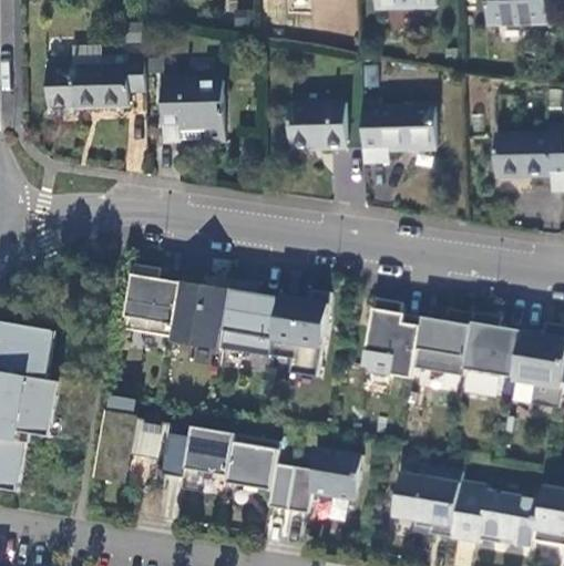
[(372,0),(373,10),(436,8),(434,0),(372,0)]
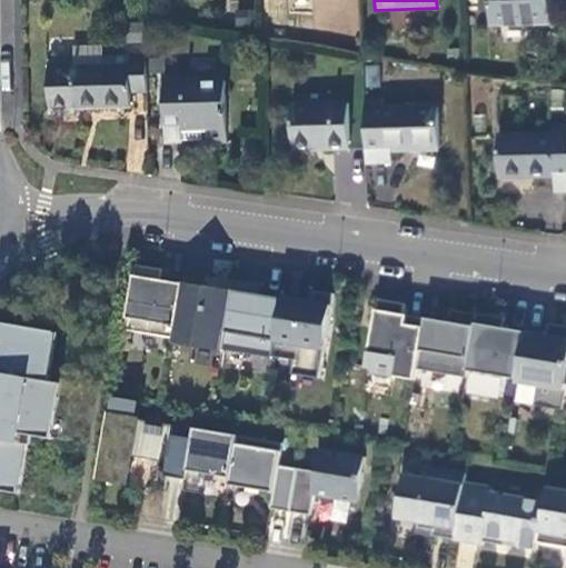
[(486,0),(487,28),(547,27),(546,0),(486,0)]
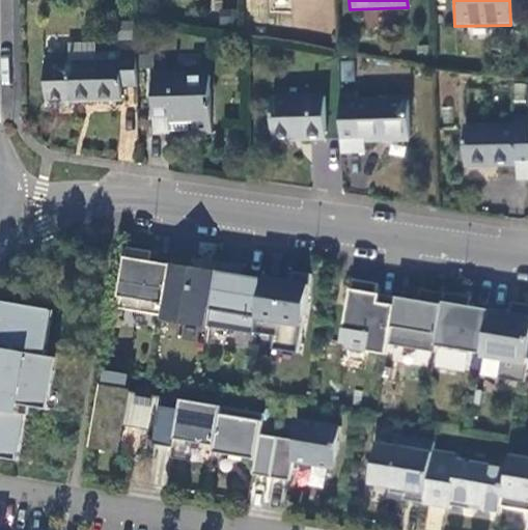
[(64,60),(44,60),(45,103),(120,102),(120,88),(135,87),(134,53),(118,53),(118,62),(93,62),(93,45),(66,45),(66,63),(64,63),(64,60)]
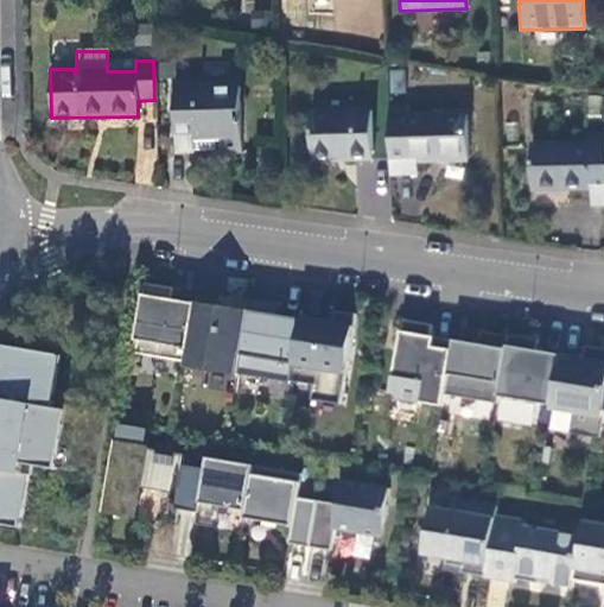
[(237,87),(171,88),(172,152),(209,152),(209,145),(217,145),(217,152),(239,152),(237,87)]
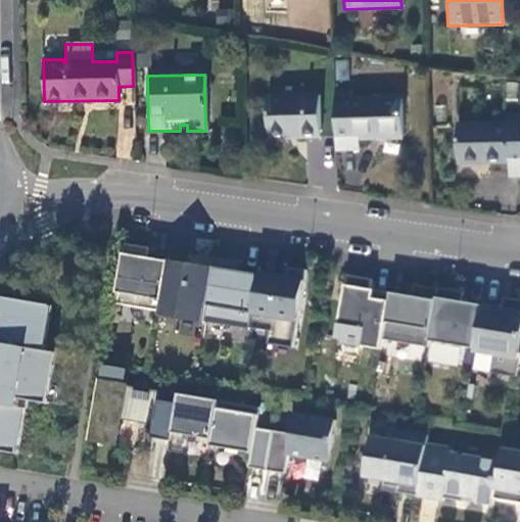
[(349,91),(333,92),(335,152),(358,151),(358,140),(399,139),(398,99),(349,100),(349,91)]
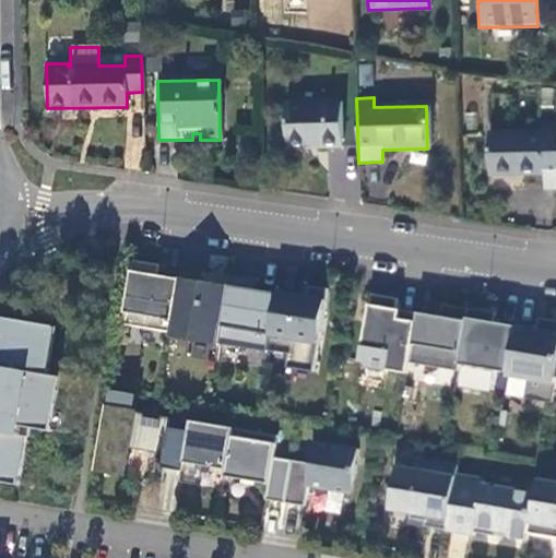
[(339,103),(283,104),(284,149),(340,147),(339,103)]
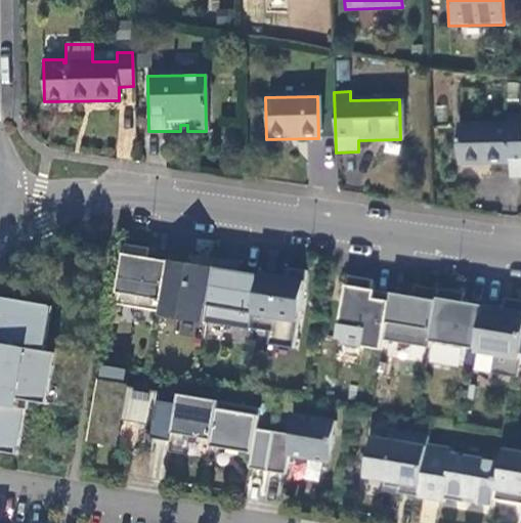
[(506,125),(454,126),(456,164),(508,163),(507,146),(520,145),(520,113),(506,114),(506,125)]
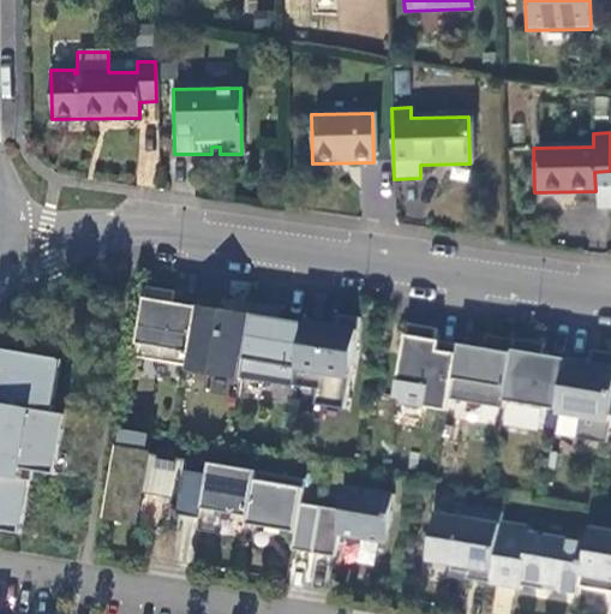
[(172,290),(142,284),(130,356),(184,364),(193,304),(169,300),(172,290)]
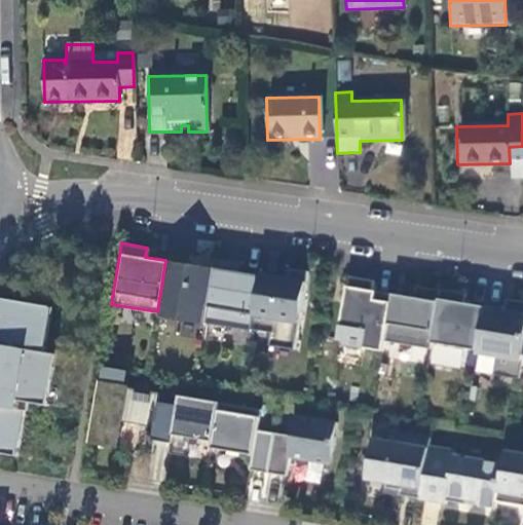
[(165,260),(157,311),(156,315),(201,324),(213,258),(190,254),(188,263),(165,260)]
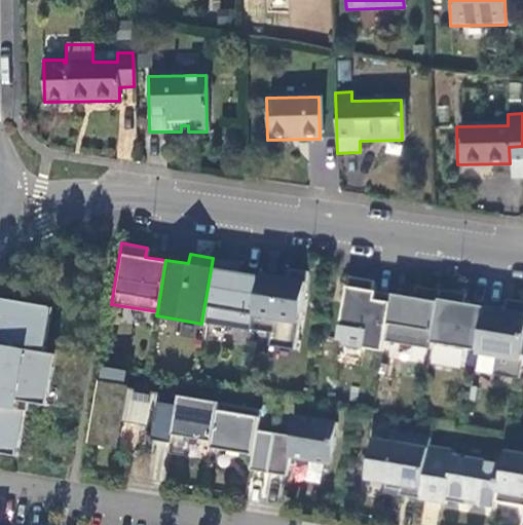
[(213,257),(213,258),(201,324),(248,330),(248,328),(257,274),(237,271),(238,261),(213,257)]
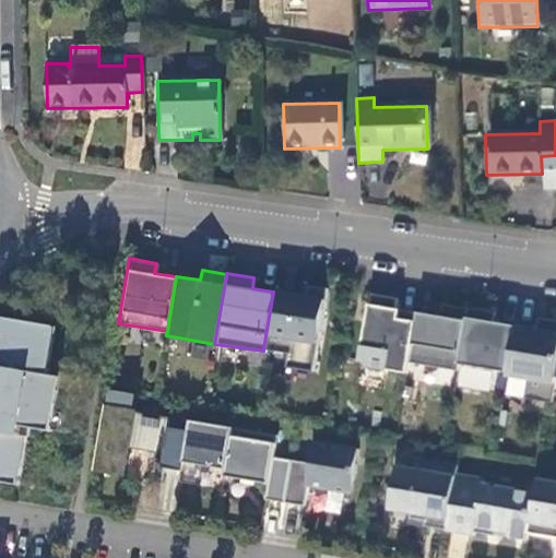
[(273,291),(273,292),(263,348),(285,353),(283,366),(310,370),(312,357),(324,287),(304,284),(303,295),(273,291)]
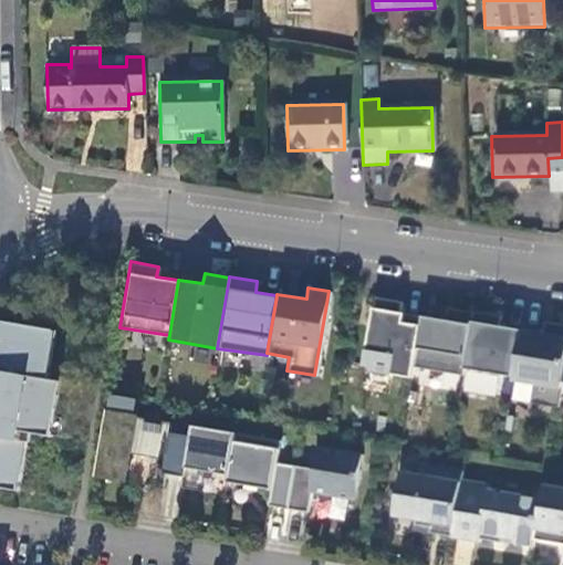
[(399,301),(372,295),(361,364),(368,365),(367,369),(408,376),(410,366),(418,315),(397,311),(399,301)]
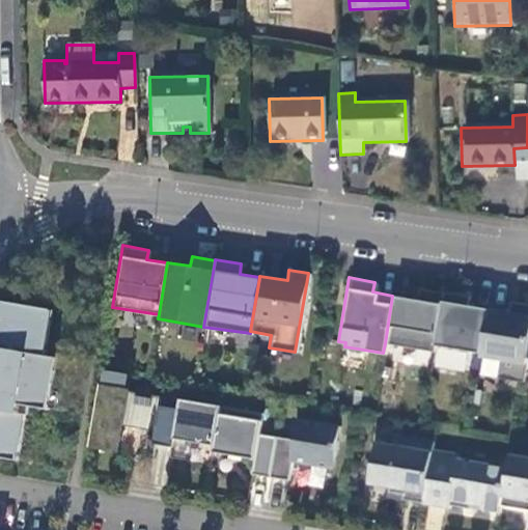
[(392,296),(385,343),(431,351),(432,344),(441,290),(416,286),(414,299),(392,296)]
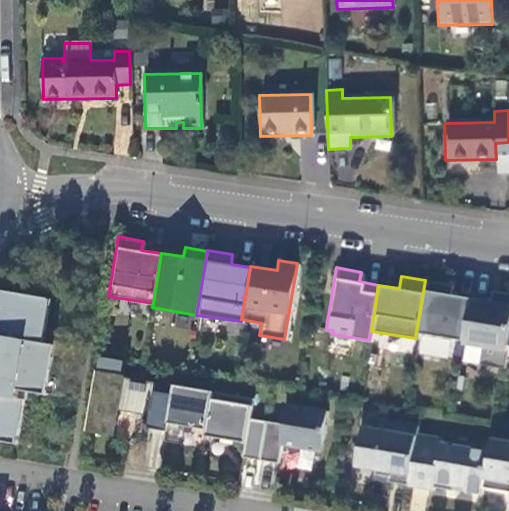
[(460,339),(467,297),(448,294),(449,285),(425,280),(416,332),(460,339)]
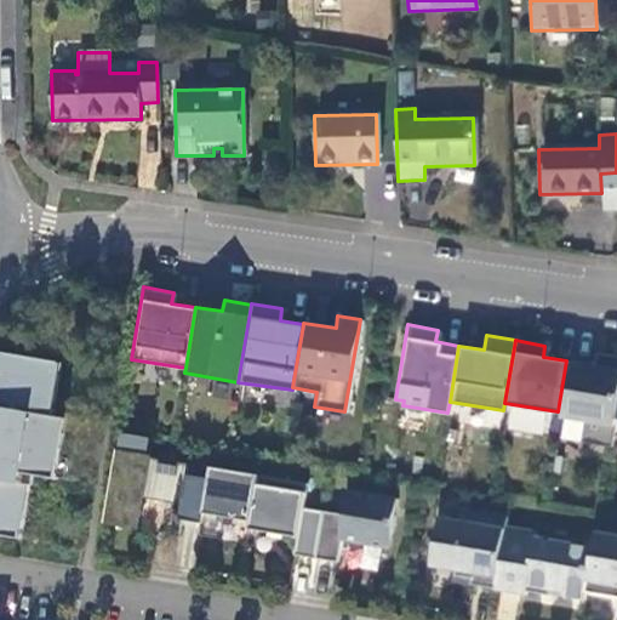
[(57,360),(0,351),(0,535),(16,538),(27,473),(38,475),(57,360)]
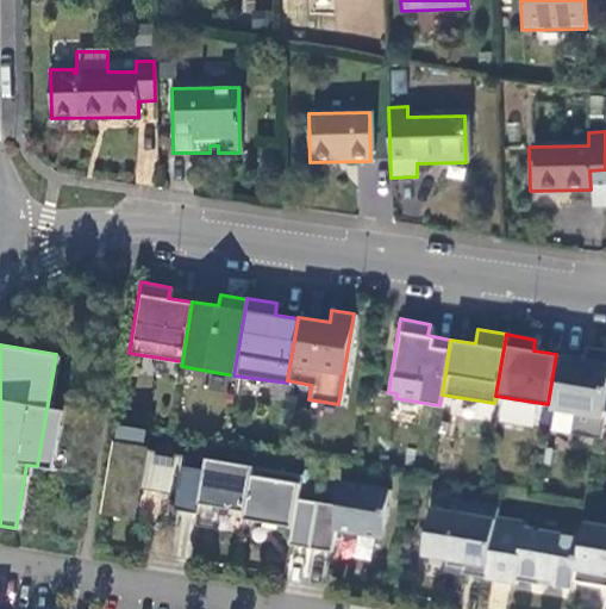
[(548,409),(600,417),(605,383),(605,347),(582,345),(580,358),(556,354),(548,404),(548,409)]
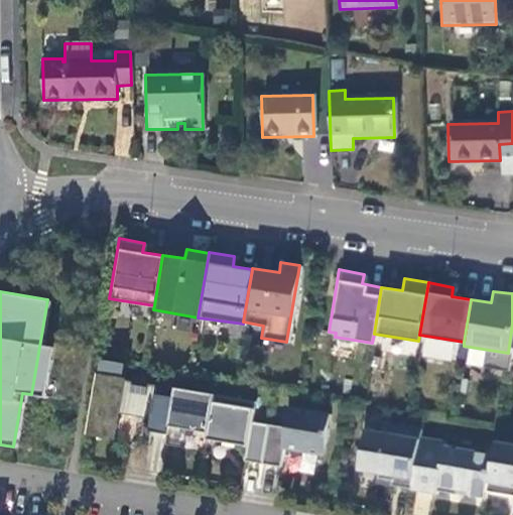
[(154,383),(96,374),(86,433),(110,437),(115,407),(149,413),(152,393),(154,383)]
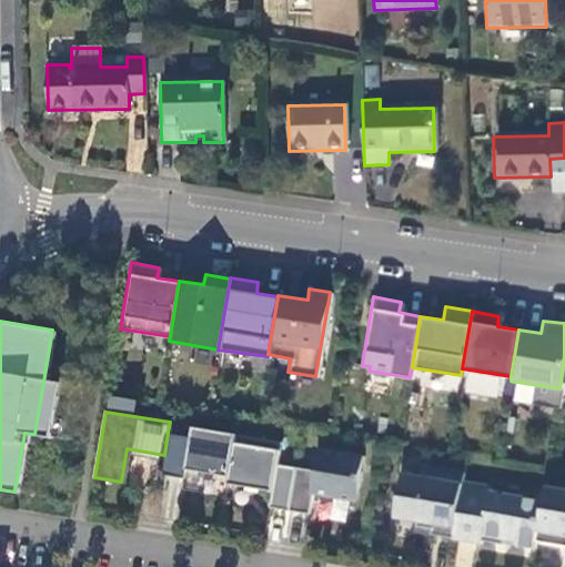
[(188,436),(168,433),(164,455),(161,473),(182,476),(183,468),(226,475),(233,433),(189,426),(188,436)]
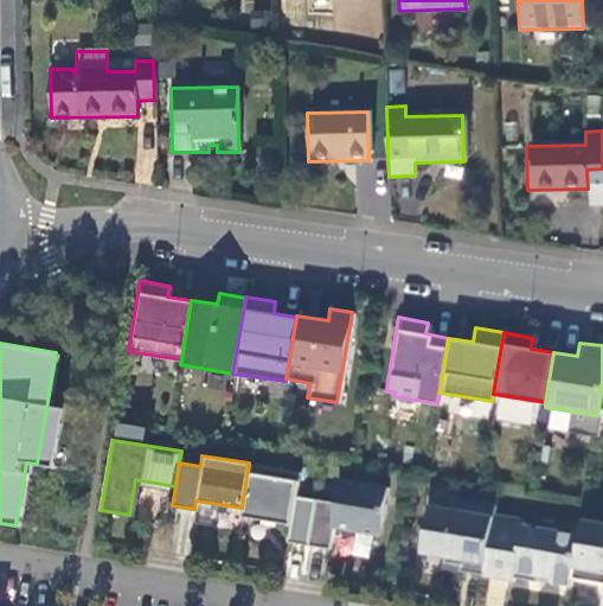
[(297,471),(249,463),(242,508),(241,516),(287,524),(283,541),(305,544),(313,498),(293,495),(297,471)]
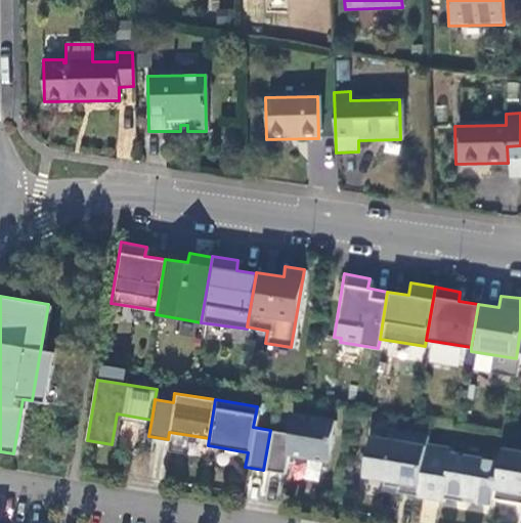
[(287,433),(270,430),(263,470),(280,473),(283,473),(286,453),(326,461),(332,419),(291,412),(287,433)]
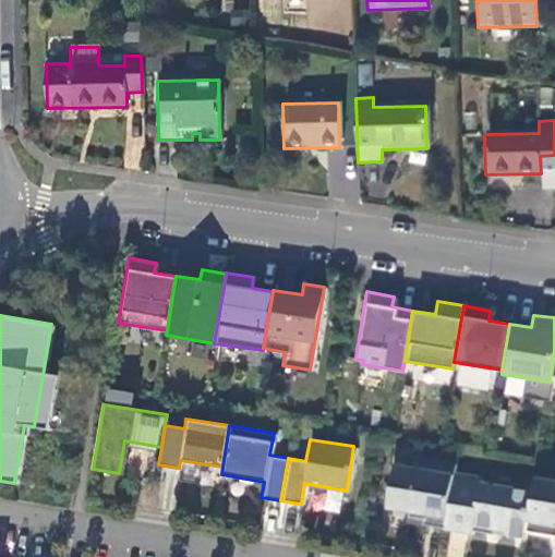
[(442,528),(451,471),(453,463),(410,456),(408,467),(391,463),(385,507),(406,510),(406,516),(421,518),(420,524),(442,528)]
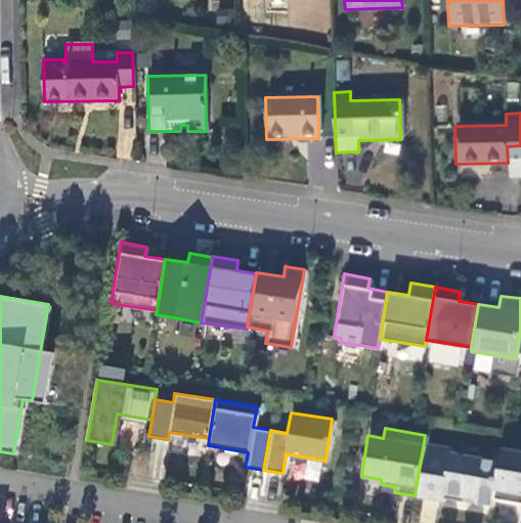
[(491,500),(492,496),(498,461),(495,454),(480,452),(475,455),(449,451),(449,447),(424,442),(415,495),(440,499),(441,497),(461,500),(461,495),(469,496),(473,500),(491,504),(491,500)]
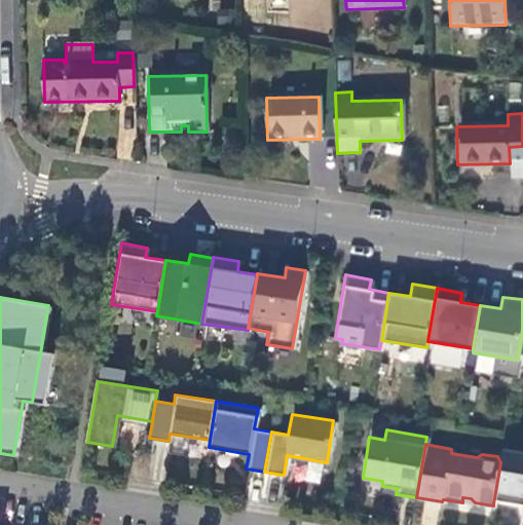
[(522,452),(502,449),(500,462),(494,498),(522,503),(522,452)]
